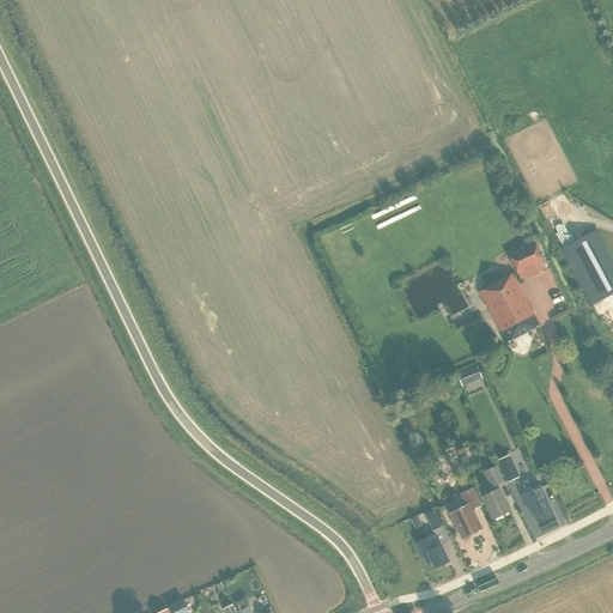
[(612,302),(612,260),(596,230),(562,248),(595,313),(612,302)]
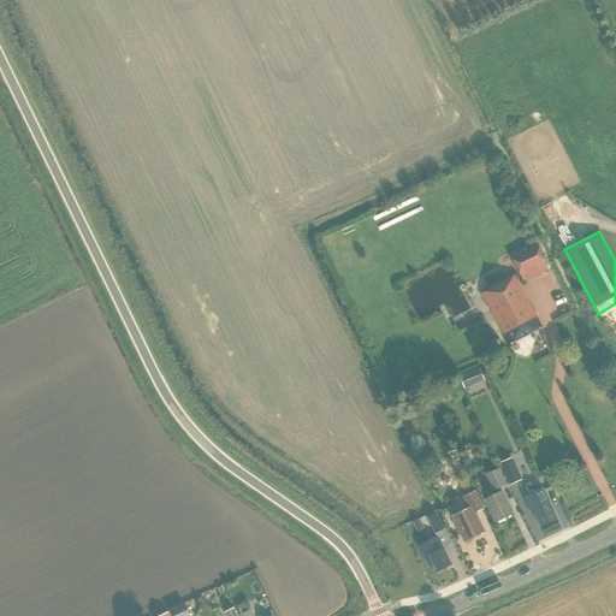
[(549,270),(535,240),(509,252),(523,282),(549,270)]
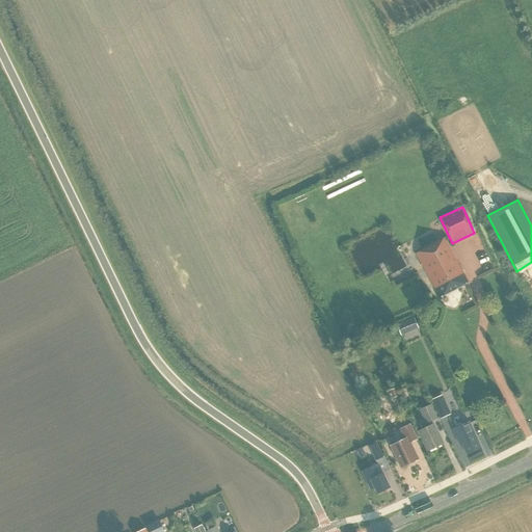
[(440,297),(468,283),(444,237),(423,248),(424,249),(416,254),(440,297)]
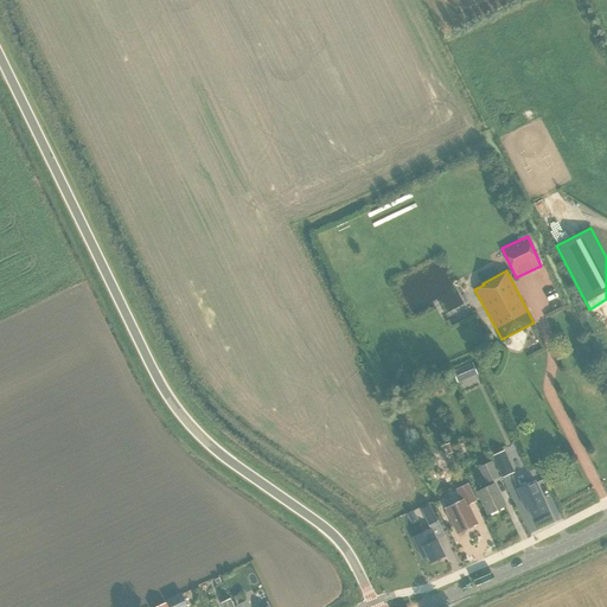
[(606,333),(604,326),(593,332),(606,362),(606,333)]
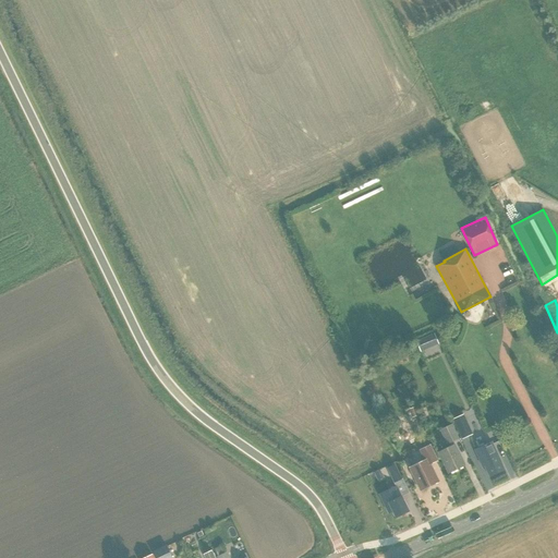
[(433,335),(416,341),(421,352),(437,344),(433,335)]
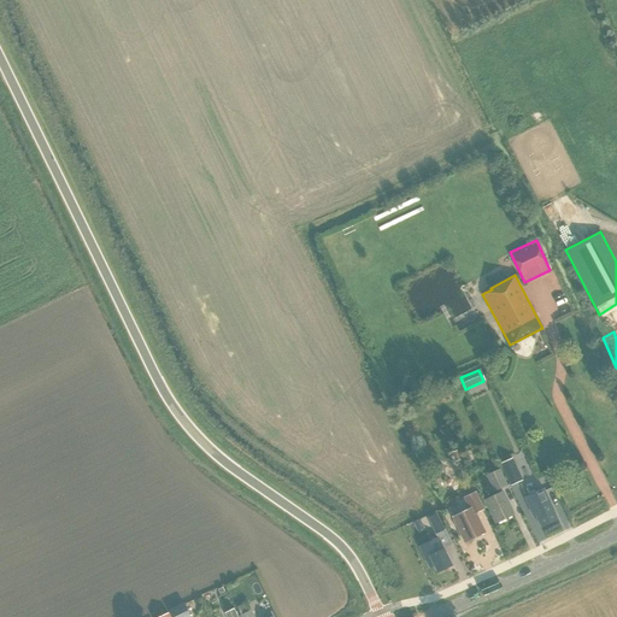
[(512,457),(500,463),(510,485),(522,479),(512,457)]
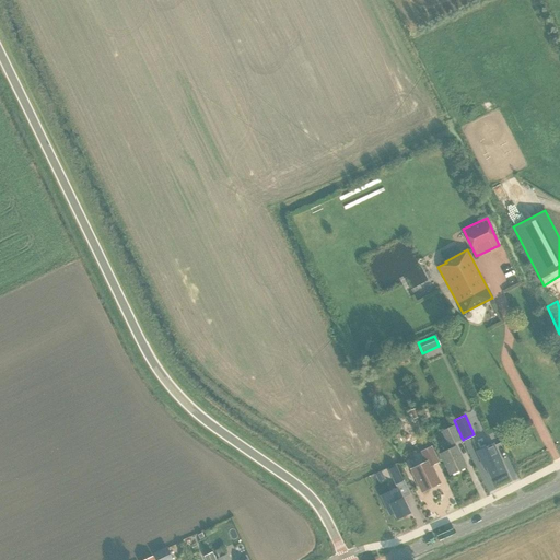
[(440,454),(450,474),(465,467),(453,443),(459,440),(453,426),(441,432),(450,450),(440,454)]
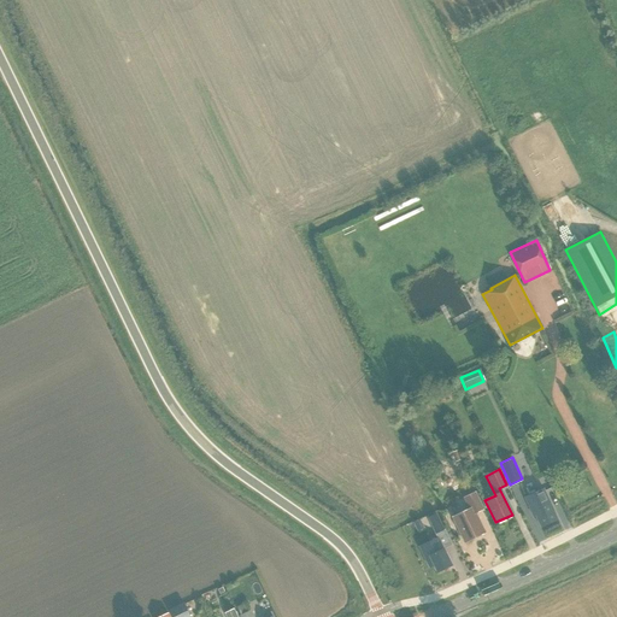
[(540,527),(557,518),(544,489),(524,498),(534,516),(535,516),(540,527)]
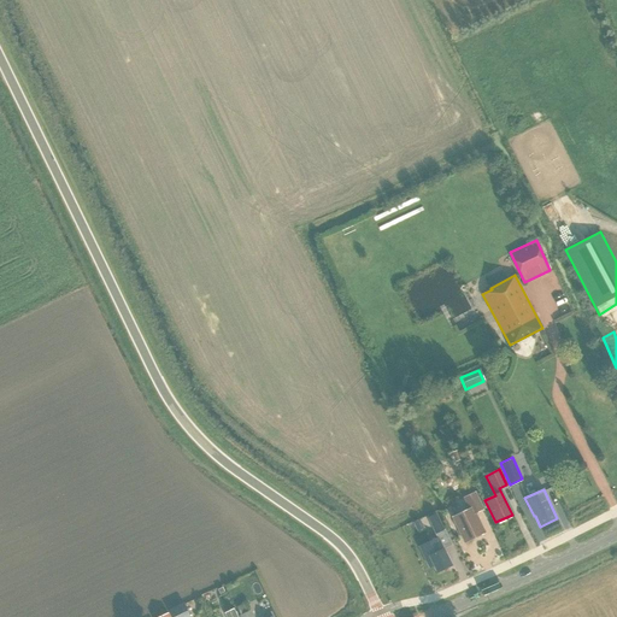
[(481,509),(474,493),(465,498),(470,509),(454,517),(464,538),(481,529),(472,512),(481,509)]
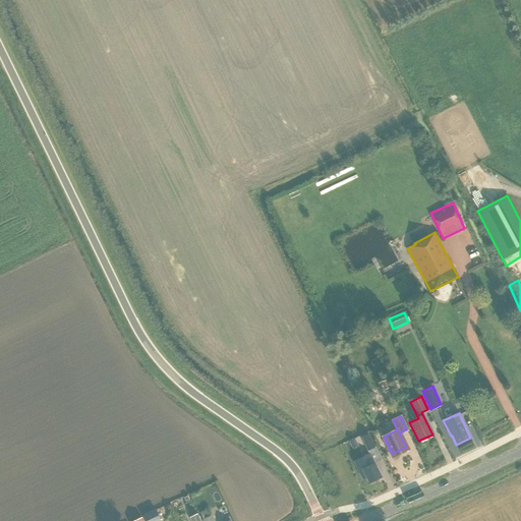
[(375,447),(368,433),(361,437),(367,451),(375,447)]
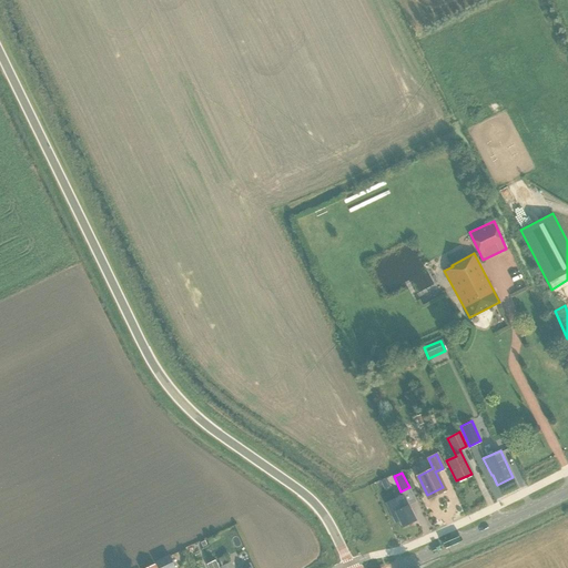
[(403,526),(416,520),(404,494),(385,503),(395,523),(399,520),(403,526)]
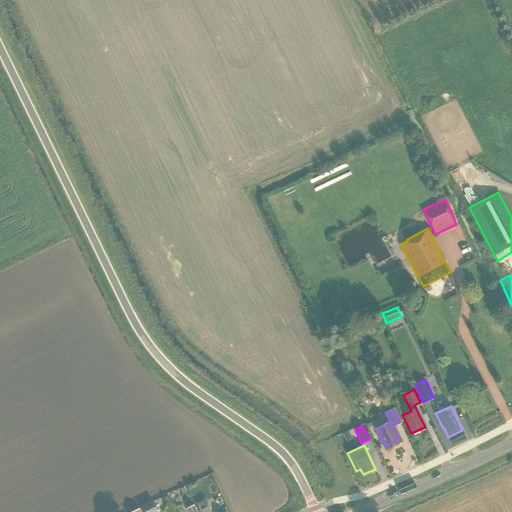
[(158,511),(153,500),(140,506),(143,511),(158,511)]
